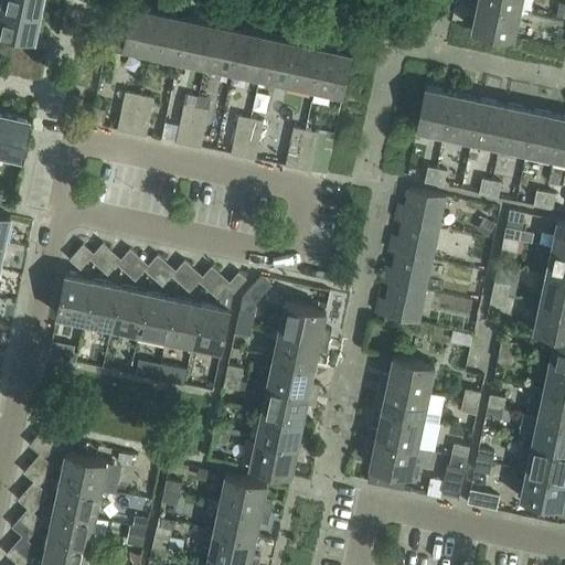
[(41,0),(1,0),(1,4),(39,12),(41,0)]
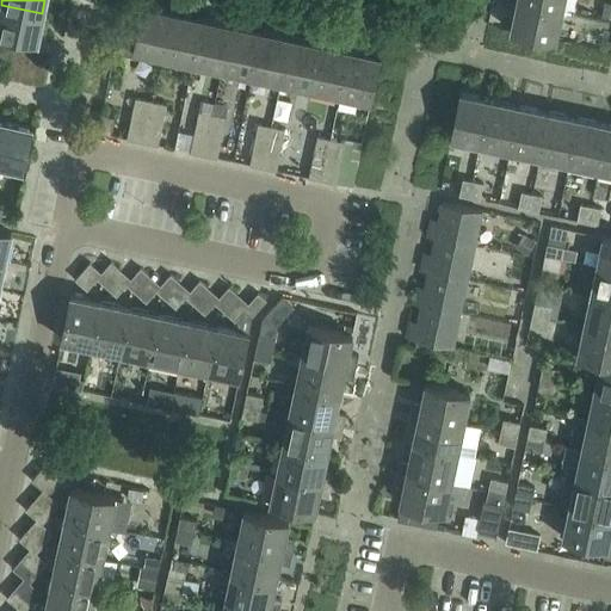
[(562,0),(516,0),(516,1),(561,11),(562,0)]
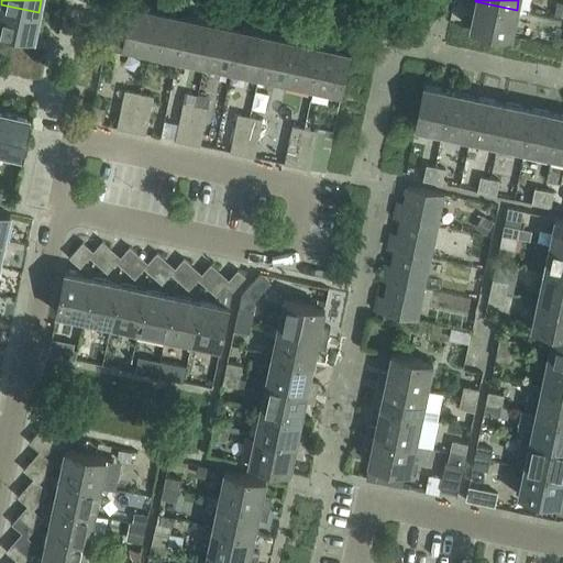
[(475,1),(470,29),(511,37),(517,10),(475,1)]
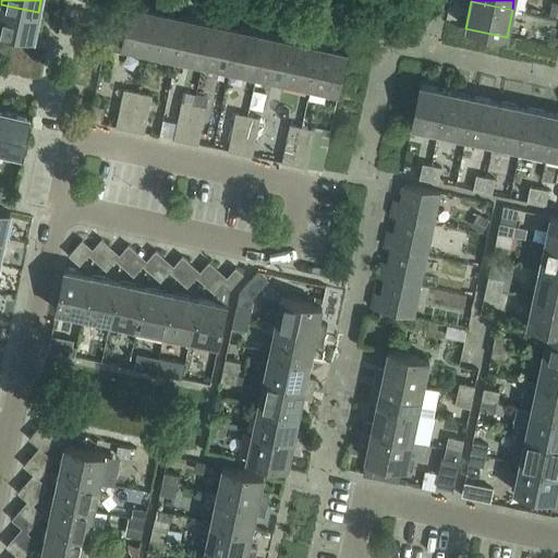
[(557,17),(557,3),(550,2),(548,15),(557,17)]
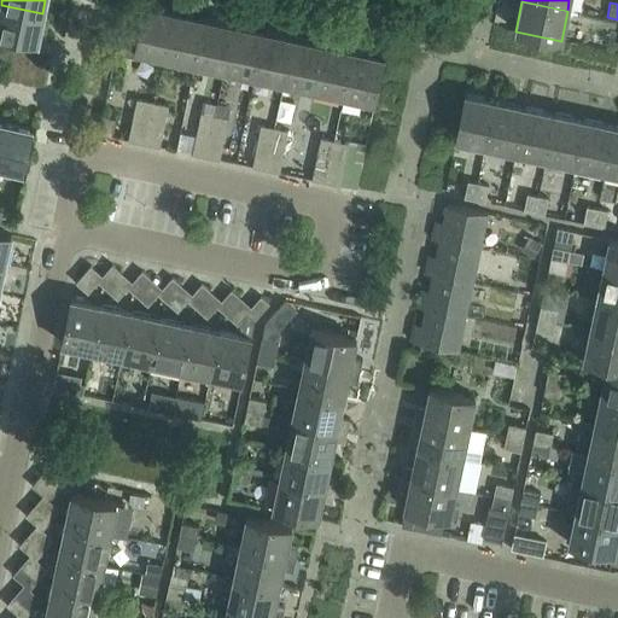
[(1,5),(0,10),(0,34),(36,42),(42,13),(1,5)]
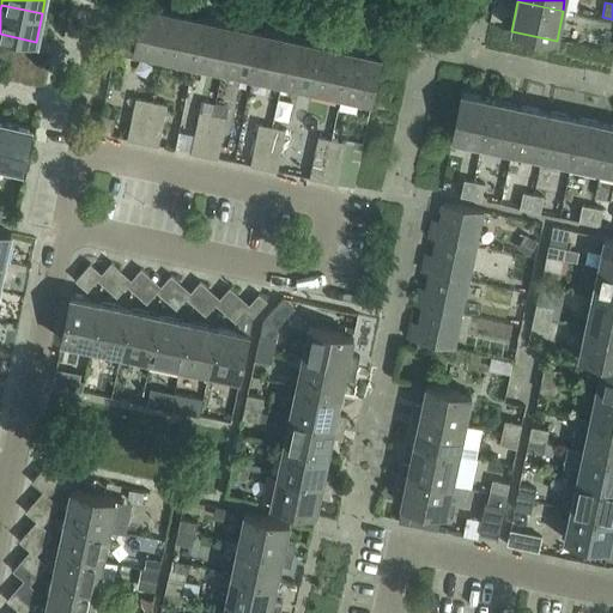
[(139,22),(121,18),(114,53),(132,58),(133,50),(163,58),(173,12),(141,6),(139,22)]
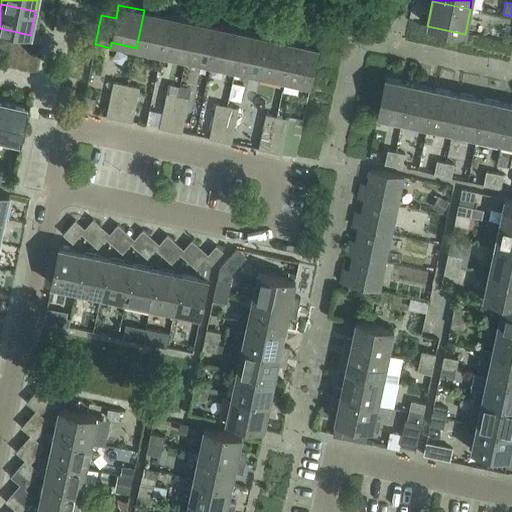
[(169,15),(144,10),(136,48),(161,53),(169,15)]
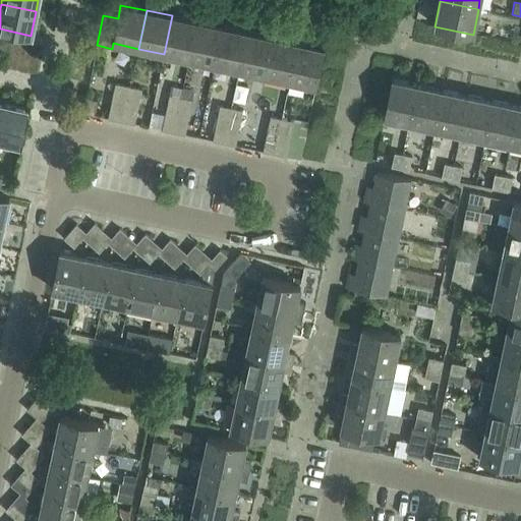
[(197,21),(172,15),(164,54),(189,59),(197,21)]
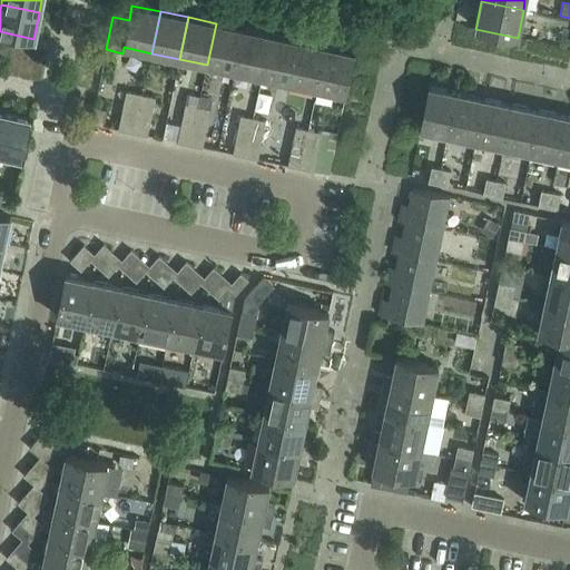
[(243,29),(216,23),(207,65),(234,70),(243,29)]
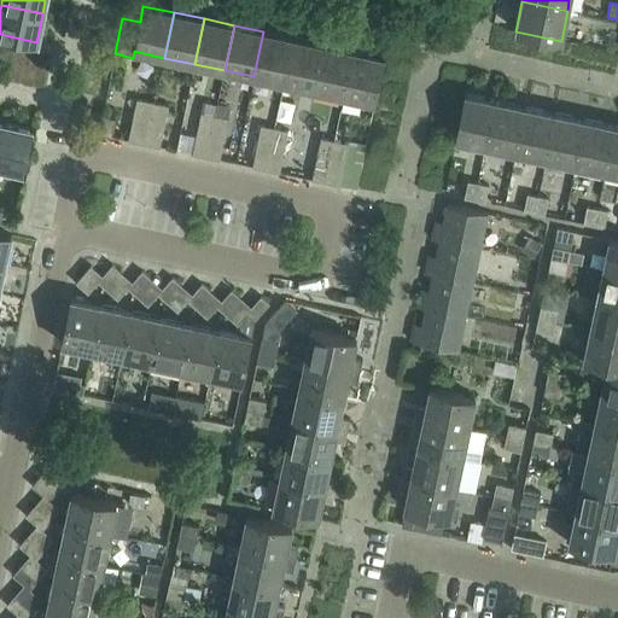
[(295,38),(263,31),(254,76),(285,83),(295,38)]
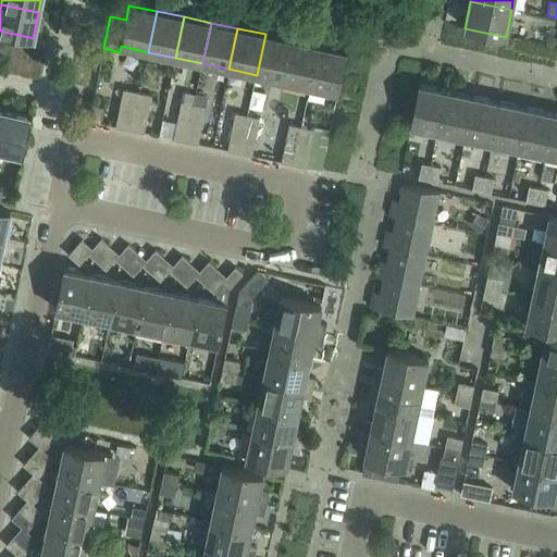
[(292,40),(265,34),(257,75),(283,81),(292,40)]
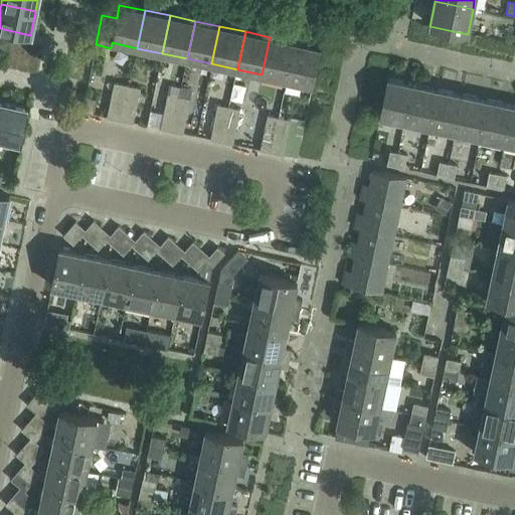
[(294,42),(270,37),(262,74),(287,79),(294,42)]
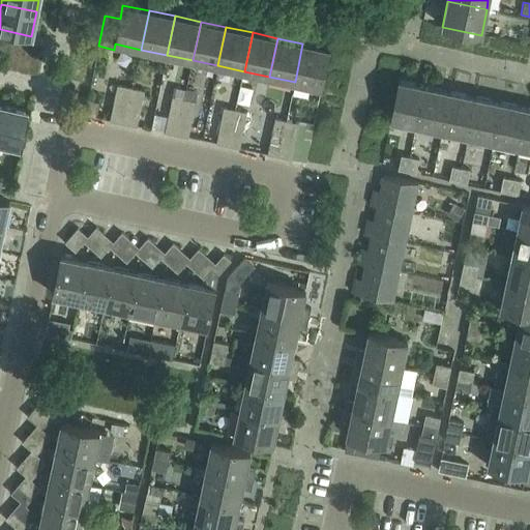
[(329,49),(302,43),(295,82),(321,87),(329,49)]
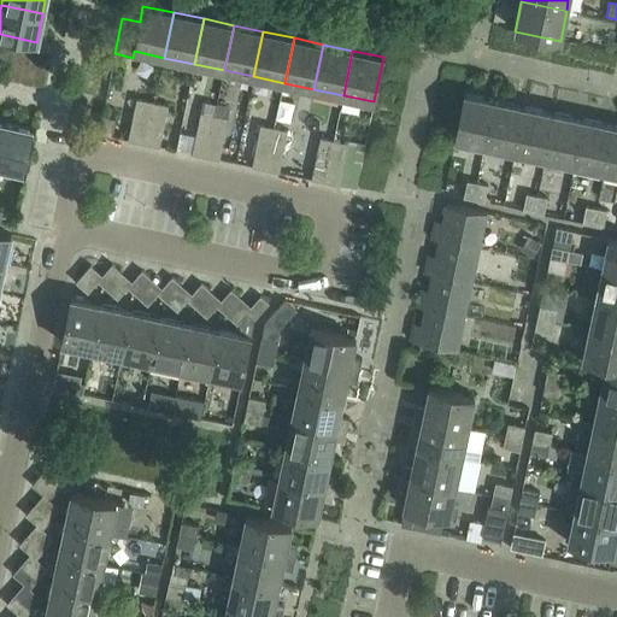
[(494,100),(464,93),(454,139),(485,145),(494,100)]
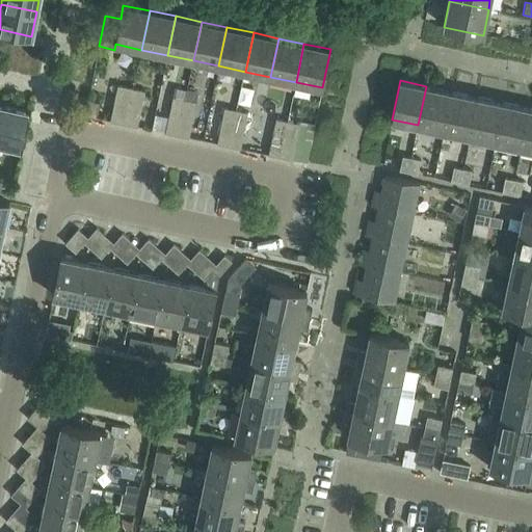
[(130,100),(132,88),(117,85),(114,97),(130,100)]
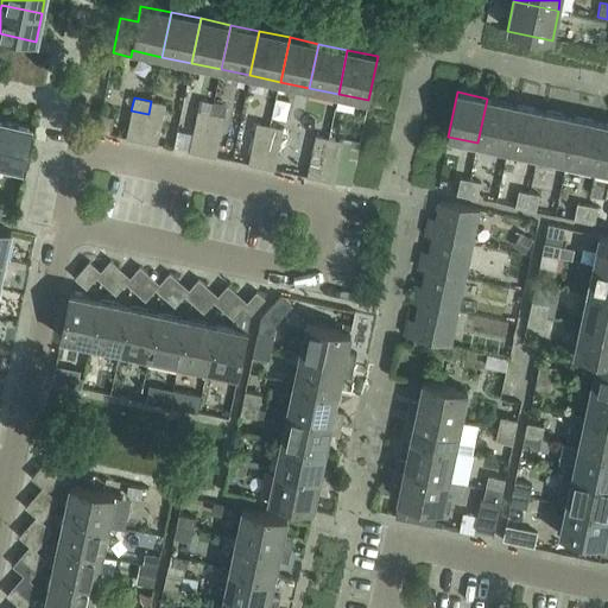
[(517,105),(487,99),(477,143),(507,149),(517,105)]
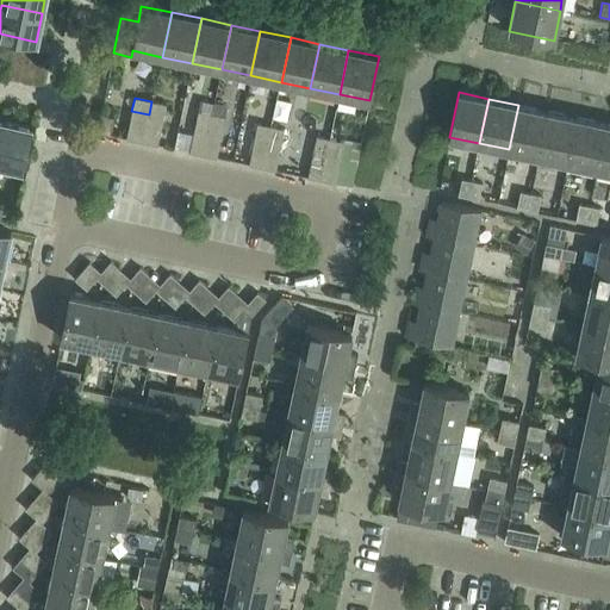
[(151,101),(149,114),(163,117),(166,104),(151,101)]
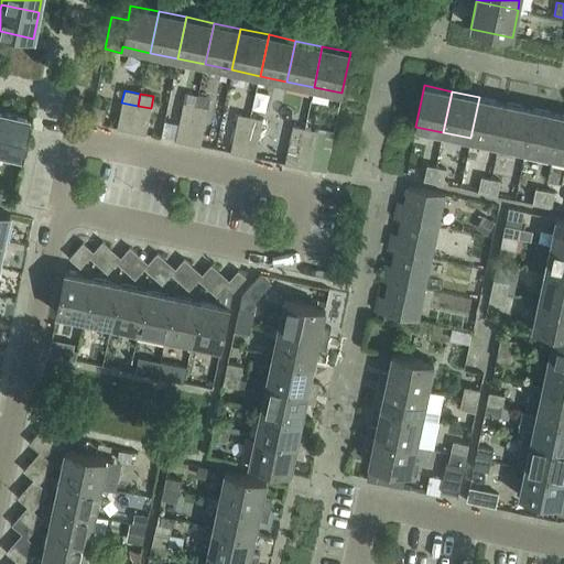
[(506,102),(479,97),(470,138),(497,144),(506,102)]
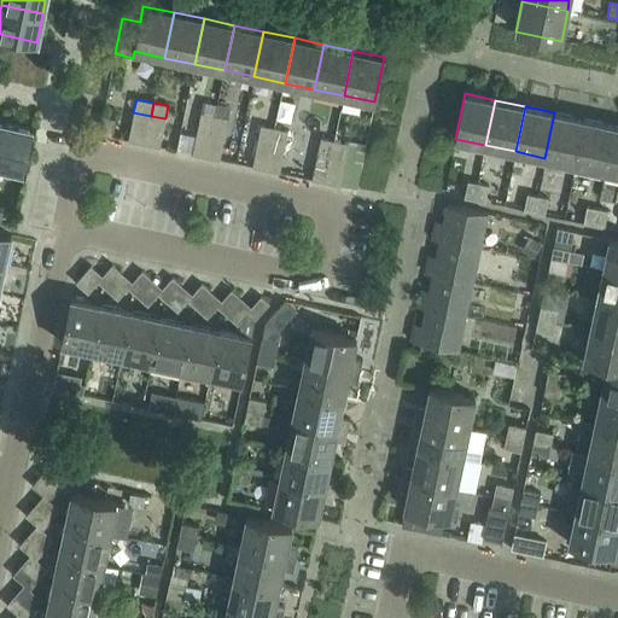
[(145,144),(151,116),(133,112),(128,140),(145,144)]
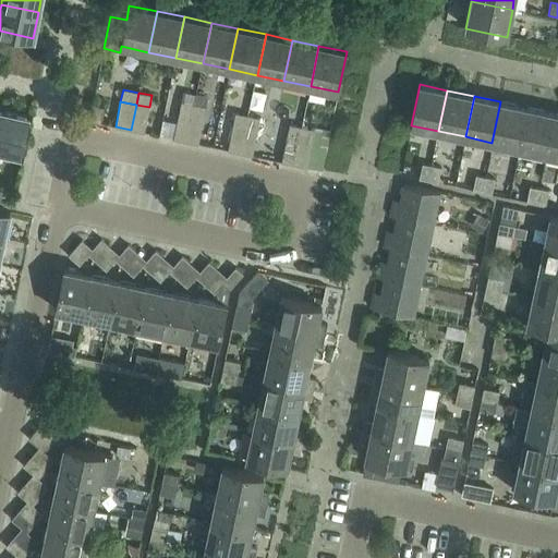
[(191,116),(193,105),(181,101),(178,113),(191,116)]
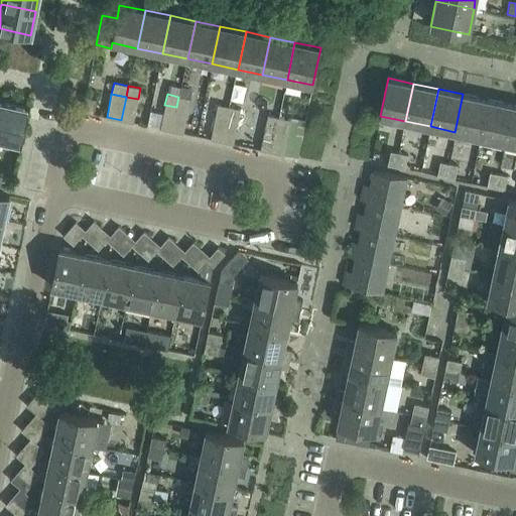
[(488,99),(463,94),(455,132),(480,137),(488,99)]
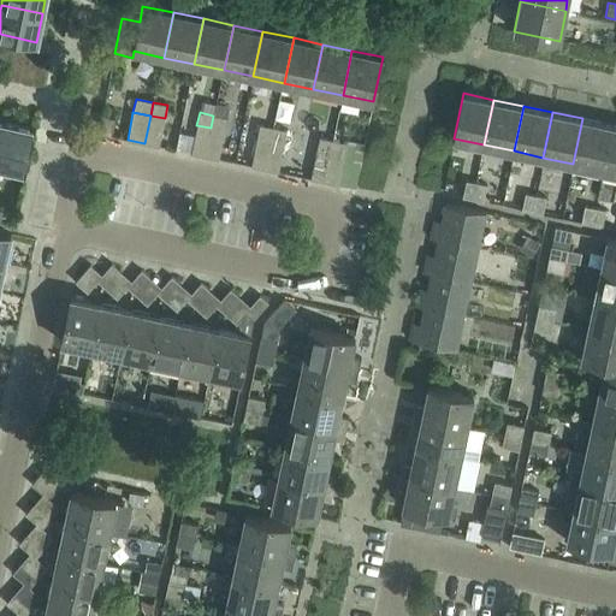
[(102,116),(98,134),(111,136),(114,118),(102,116)]
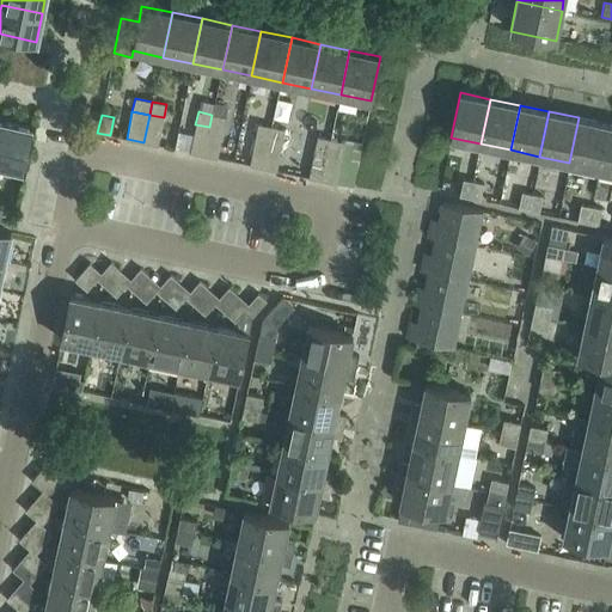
[(164,117),(150,115),(144,142),(158,146),(164,117)]
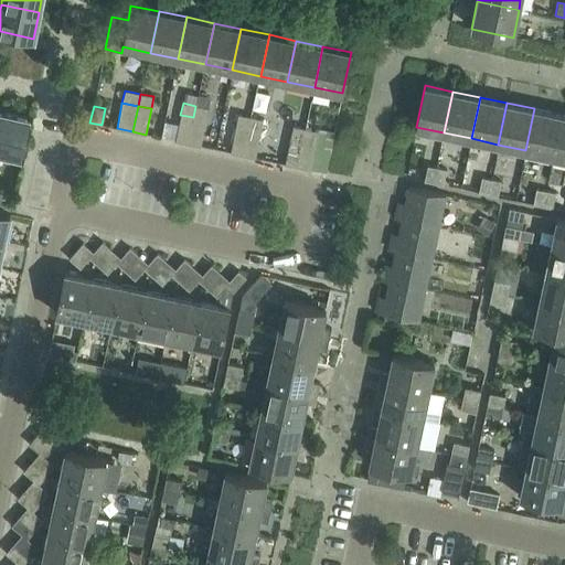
[(195,106),(193,117),(205,120),(208,108),(195,106)]
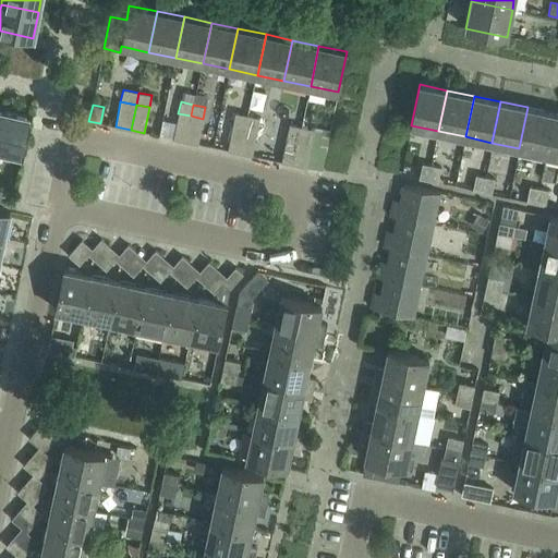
[(554,113),(528,107),(519,148),(546,154),(554,113)]
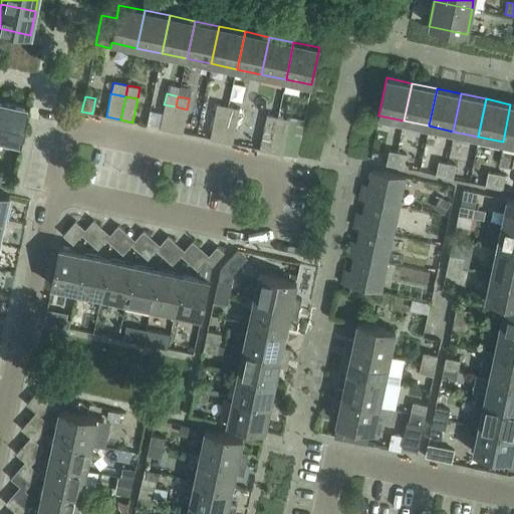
[(25,107),(1,102),(0,107),(0,138),(18,143),(25,107)]
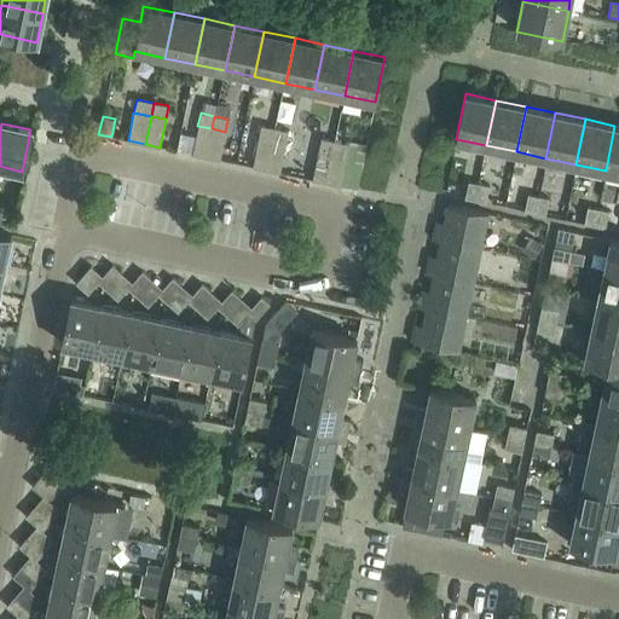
[(206,157),(212,128),(197,126),(192,154),(206,157)]
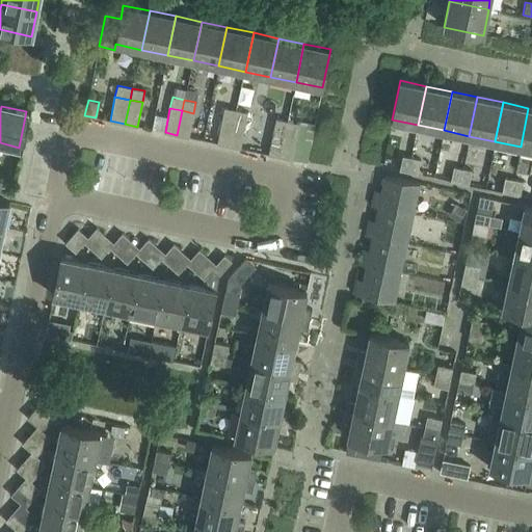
[(221,120),(233,122),(236,110),(224,108),(221,120)]
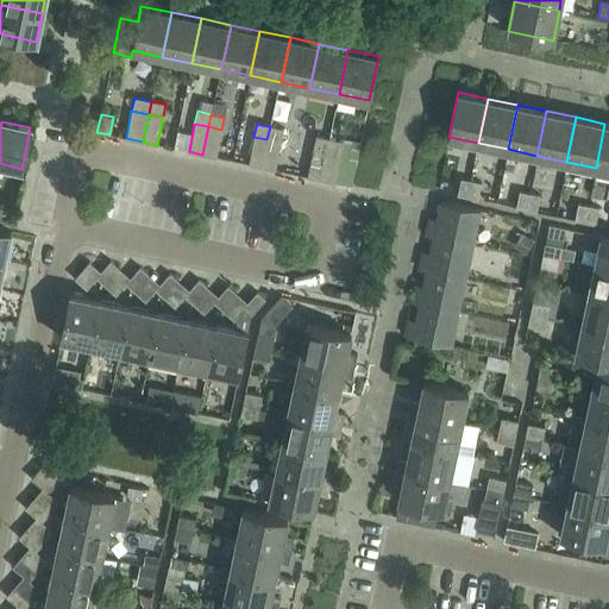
[(608,124),(604,124),(596,168),(608,170),(608,124)]
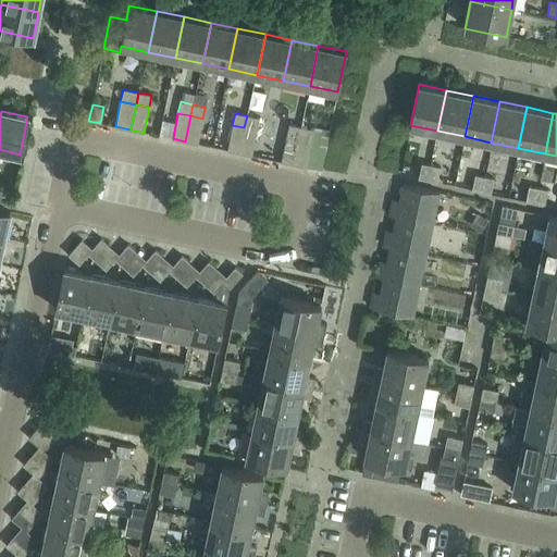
[(190,115),(185,141),(197,144),(202,119),(190,115)]
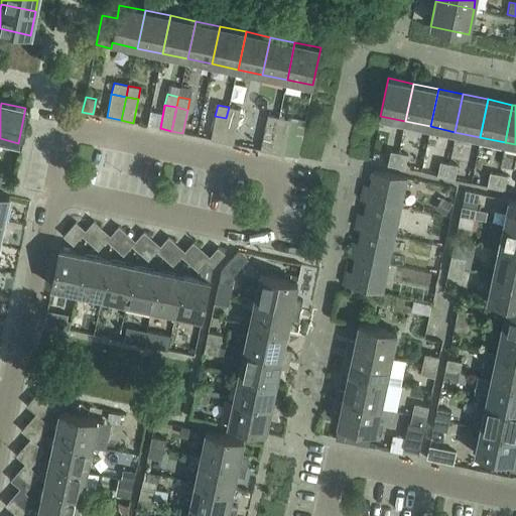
[(226,118),(238,120),(240,110),(229,107),(226,118)]
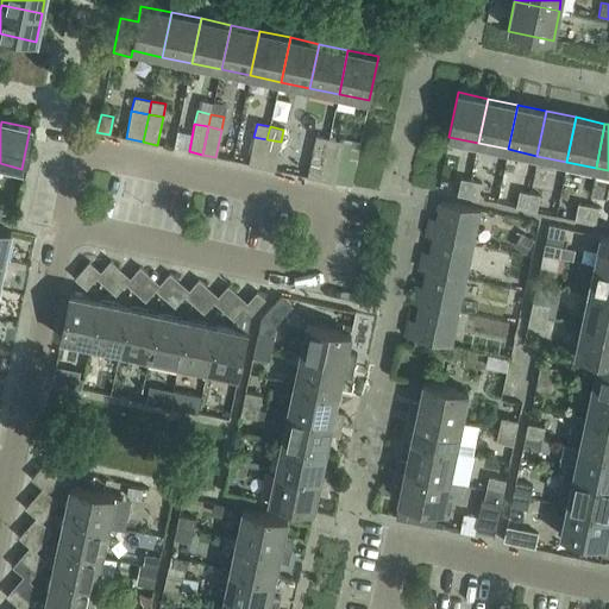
[(326,152),(328,139),(315,136),(313,149),(326,152)]
